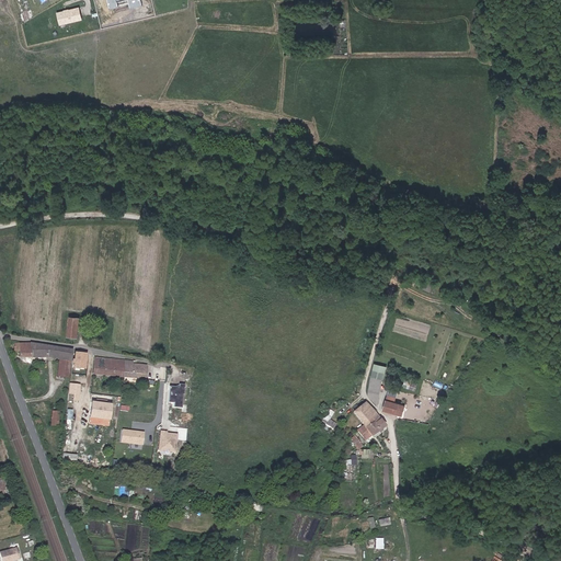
[(79,7),(56,12),(58,24),(81,20),(79,7)]
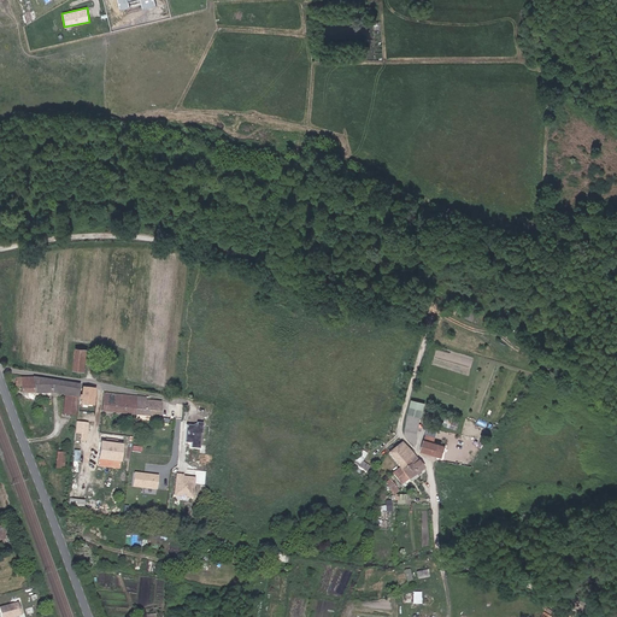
[(84,371),(87,350),(76,348),(74,370),(84,371)]
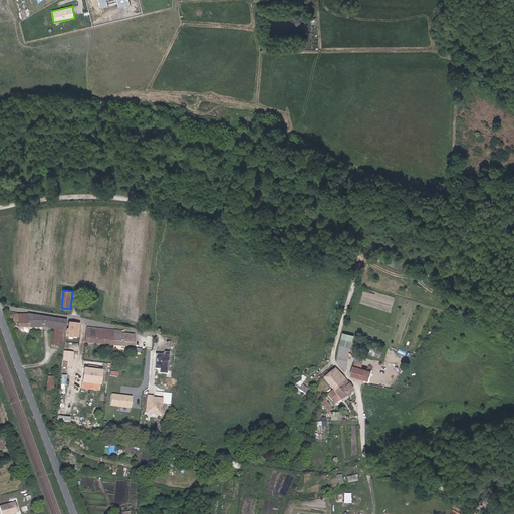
[(64,330),(65,323),(66,320),(56,319),(54,328),(53,344),(62,345),(64,336),(64,330)]
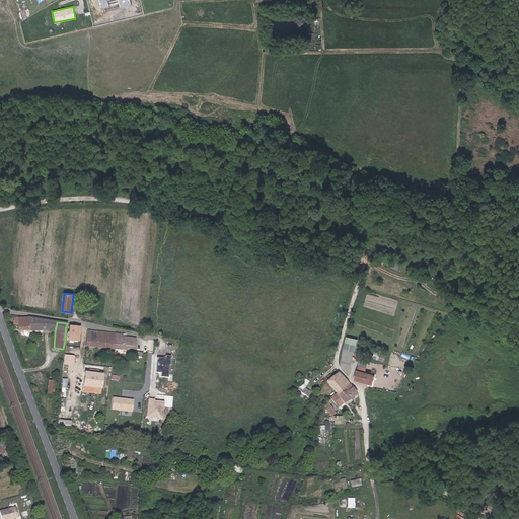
[(82,342),(84,328),(69,326),(68,340),(82,342)]
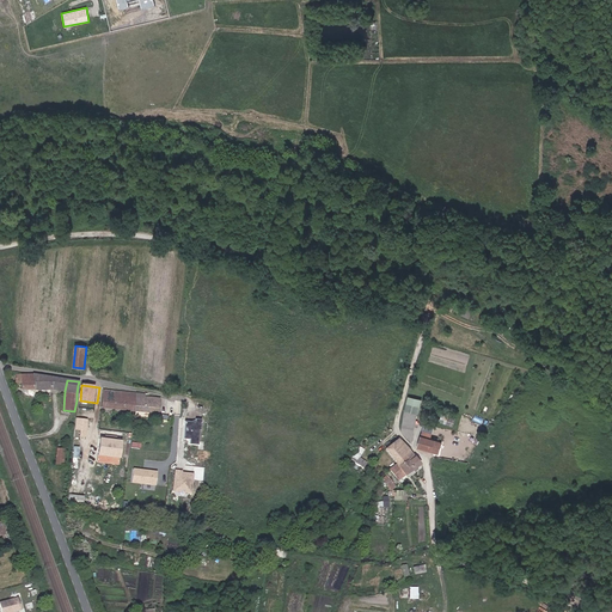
[(134,411),(136,393),(116,392),(116,395),(111,395),(111,397),(108,397),(108,391),(103,391),(102,408),(134,411)]
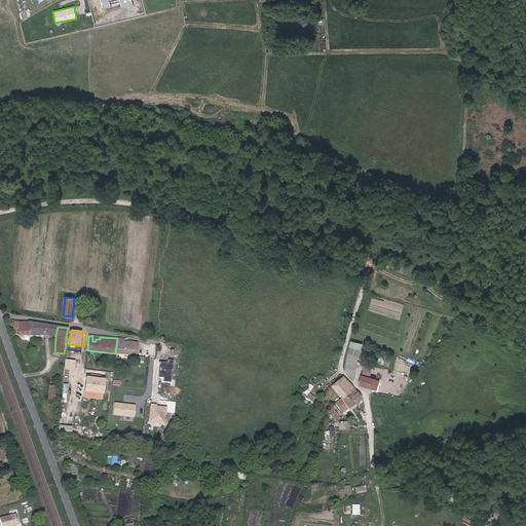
[(137,355),(138,342),(124,341),(124,339),(117,338),(115,353),(137,355)]
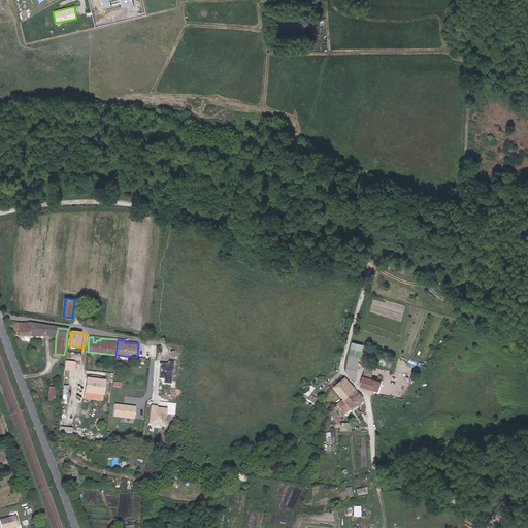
[(363,351),(364,347),(364,345),(352,343),(351,349),(362,352),(363,351)]
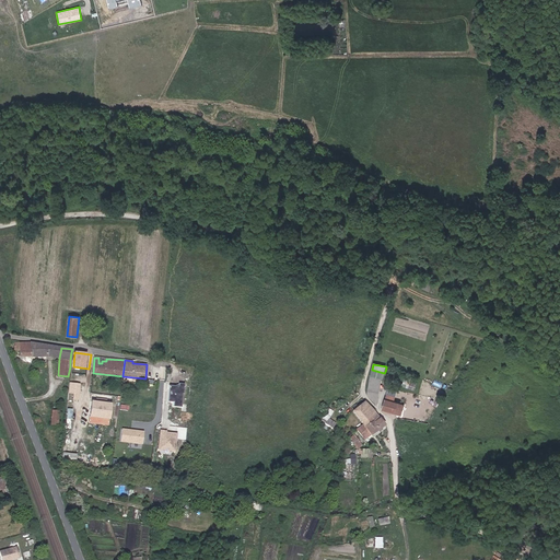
[(384,374),(384,373),(372,370),(370,376),(382,378),(383,378),(384,374)]
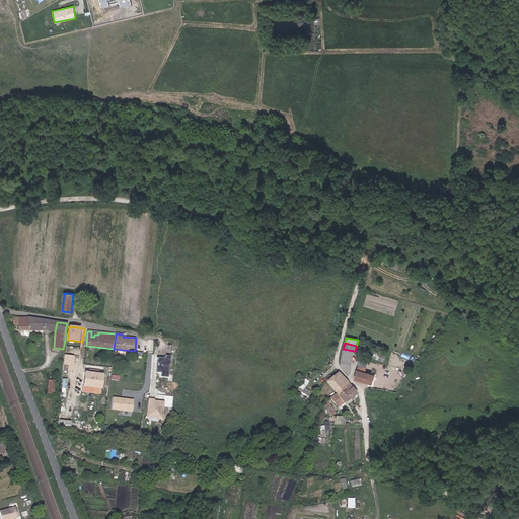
[(352,360),(354,351),(343,349),(342,358),(352,360)]
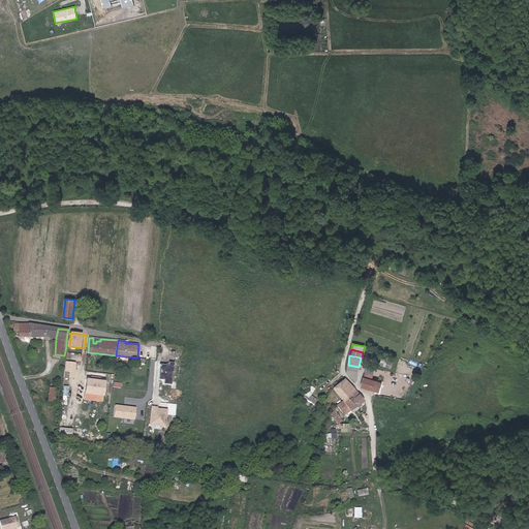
[(393,363),(387,361),(387,360),(382,358),(382,359),(381,363),(381,365),(385,367),(391,368),(393,363)]
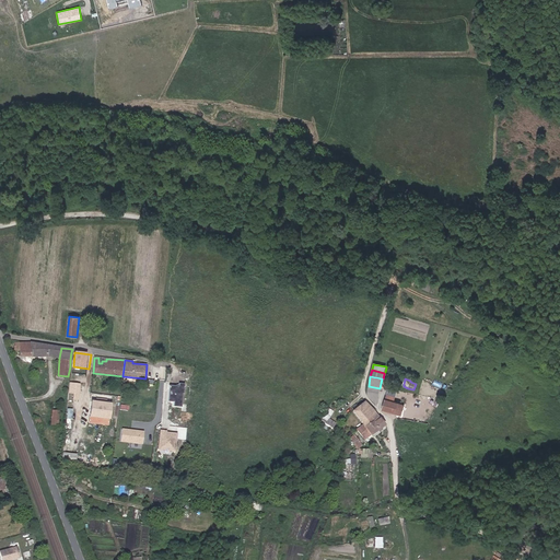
[(80,384),(70,383),(68,400),(78,401),(80,384)]
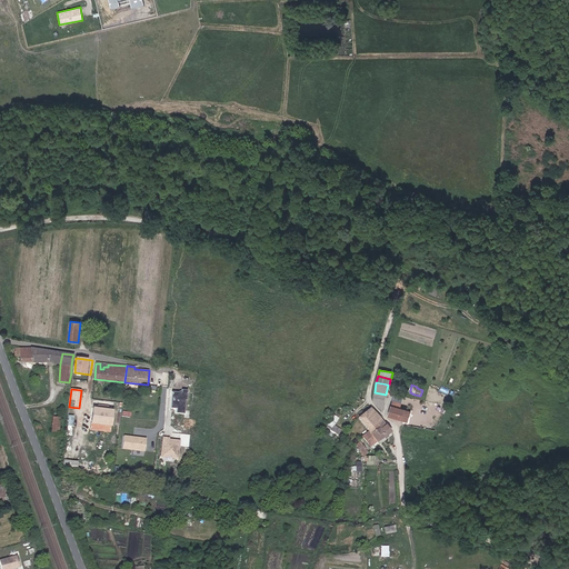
[(185,391),(172,390),(171,408),(182,409),(185,391)]
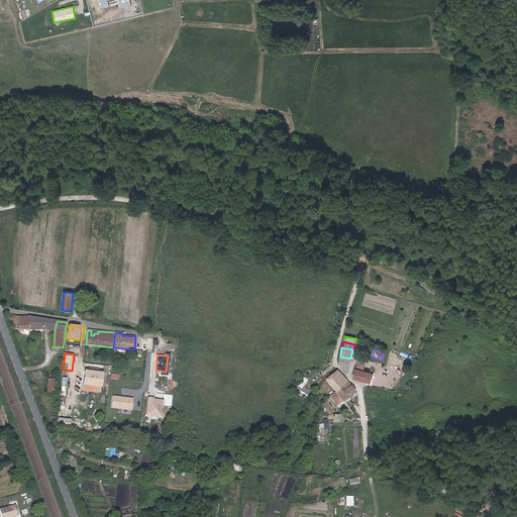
[(347,374),(350,358),(340,356),(338,365),(347,374)]
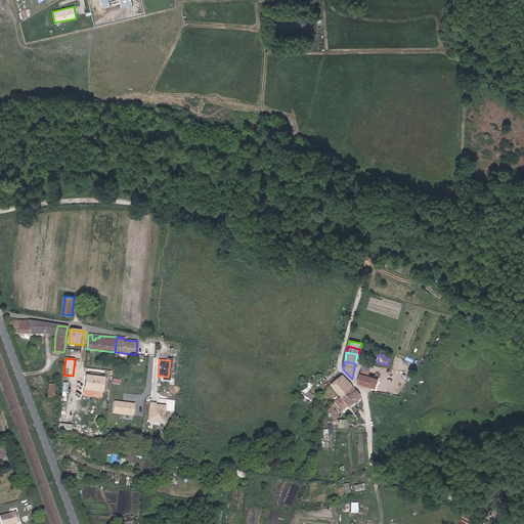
[(378,379),(375,378),(372,377),(368,376),(364,375),(363,374),(362,374),(361,374),(360,374),(357,384),(361,385),(363,385),(364,386),(366,386),(373,387),(374,387),(375,388),(376,388),(378,379)]
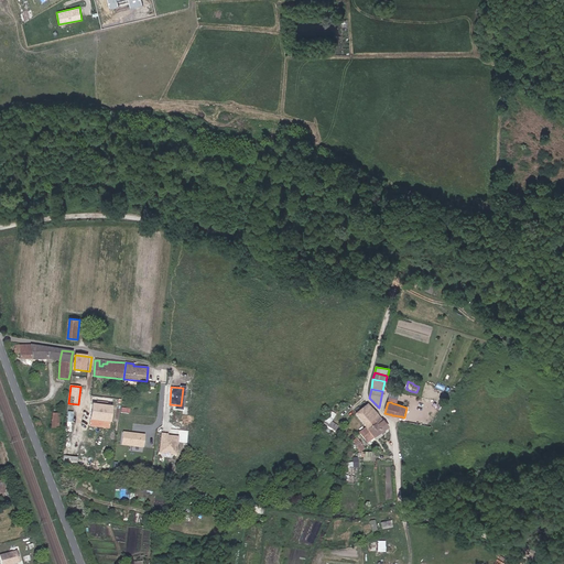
[(111,407),(91,404),(88,425),(109,429),(111,407)]
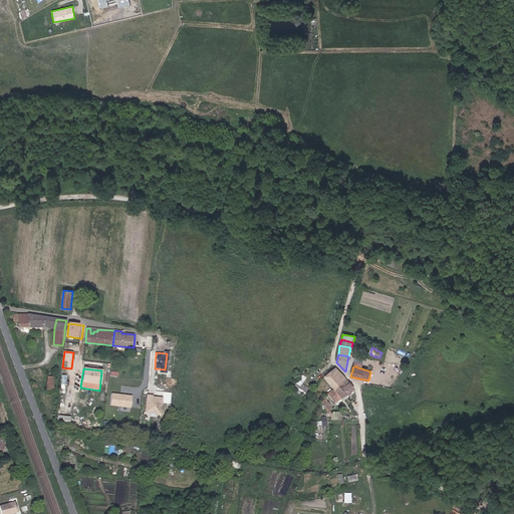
[(339,384),(344,380),(341,375),(334,368),(323,377),(333,390),(334,392),(341,387),(339,384)]
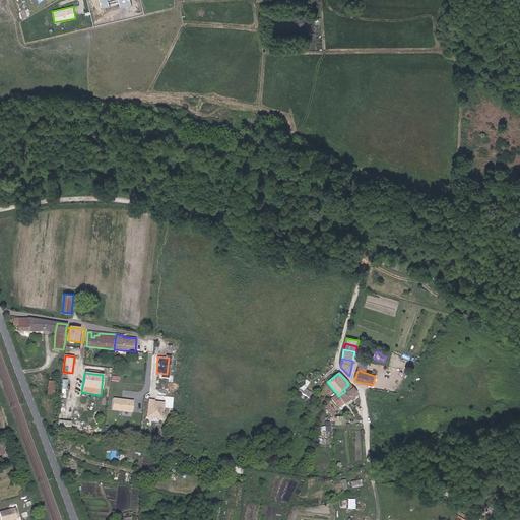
[(305,389),(309,382),(305,380),(298,390),(302,393),(305,389)]
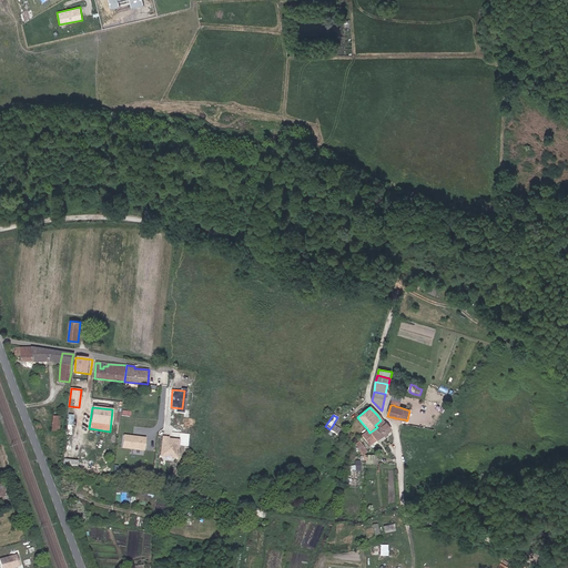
[(389,430),(381,421),(375,425),(377,427),(383,435),(389,430)]
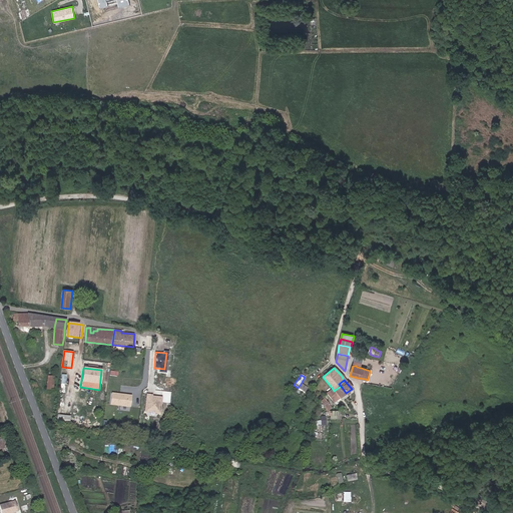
[(305,392),(307,388),(301,384),(298,388),(305,392)]
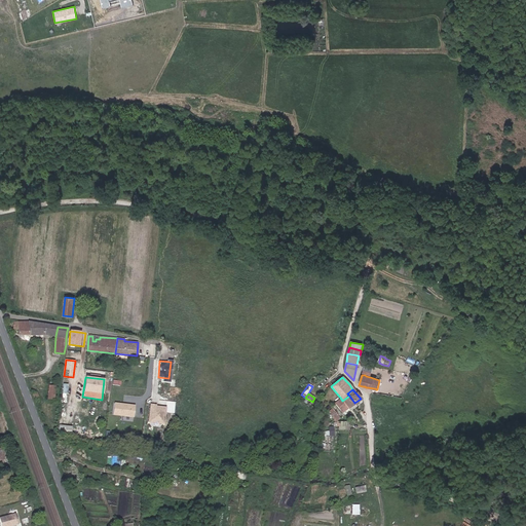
[(342,412),(354,403),(349,396),(342,401),(341,399),(335,404),(342,412)]
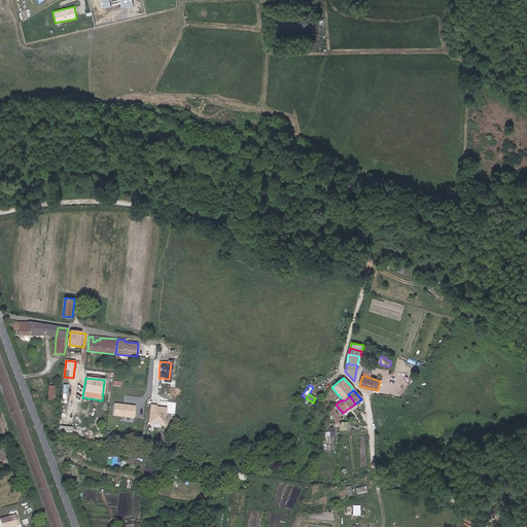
[(135,407),(114,405),(113,416),(134,418),(135,407)]
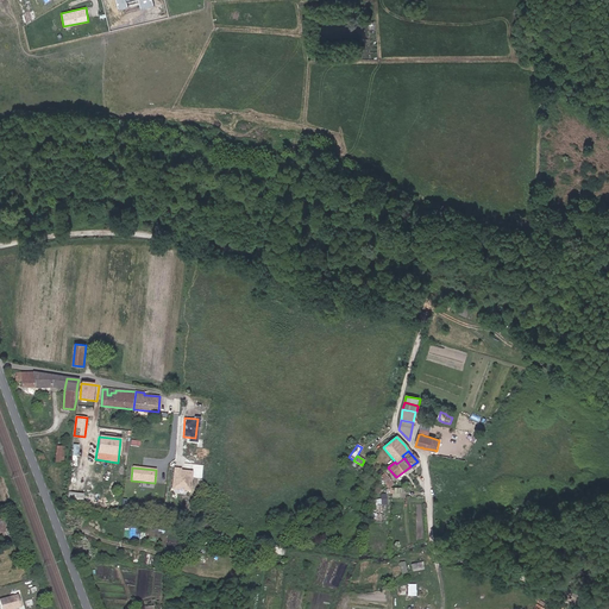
[(180,470),(174,469),(171,489),(177,489),(180,488),(183,488),(182,490),(190,491),(192,472),(182,471),(182,472),(180,472),(180,470)]
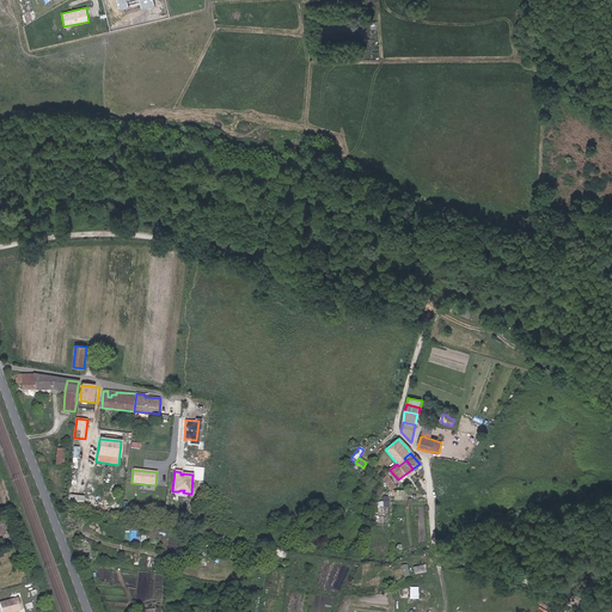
[(390,491),(396,487),(390,478),(384,483),(390,491)]
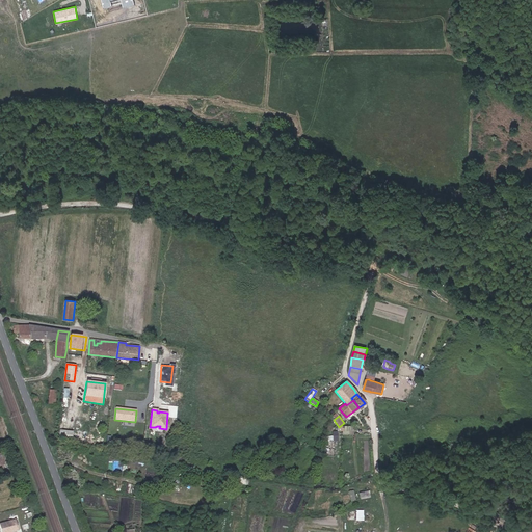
[(353,435),(353,427),(344,427),(344,431),(342,431),(343,435),(346,434),(353,435)]
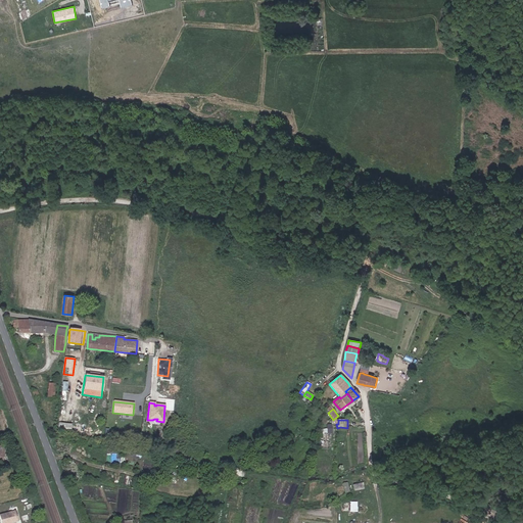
[(244,477),(245,471),(229,468),(228,475),(244,477)]
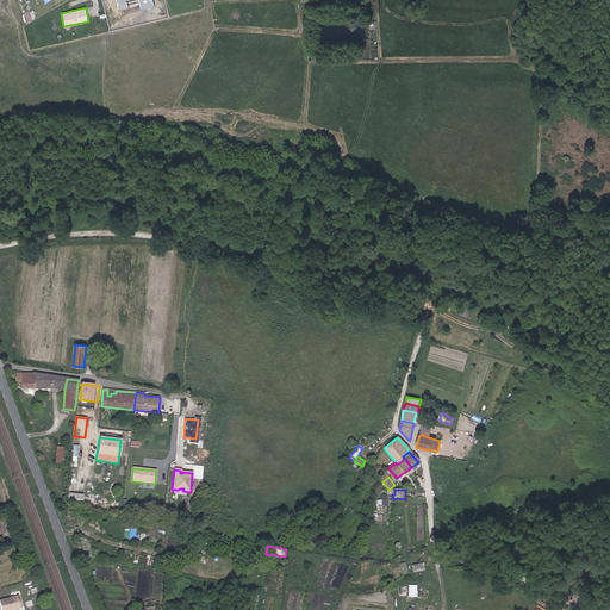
[(18,596),(0,599),(0,604),(1,609),(11,609),(22,608),(18,596)]
